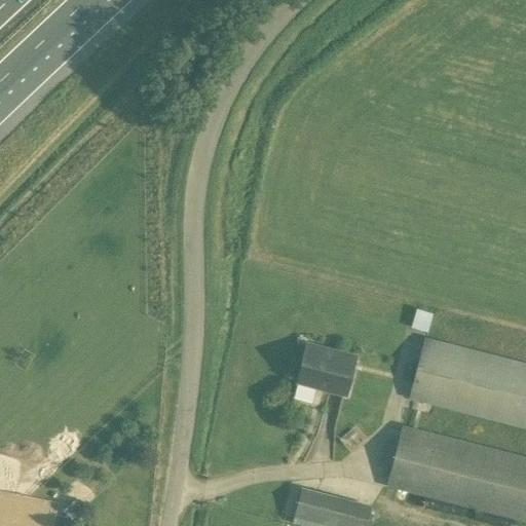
[(416,307),(412,327),(430,331),(435,311),(416,307)]
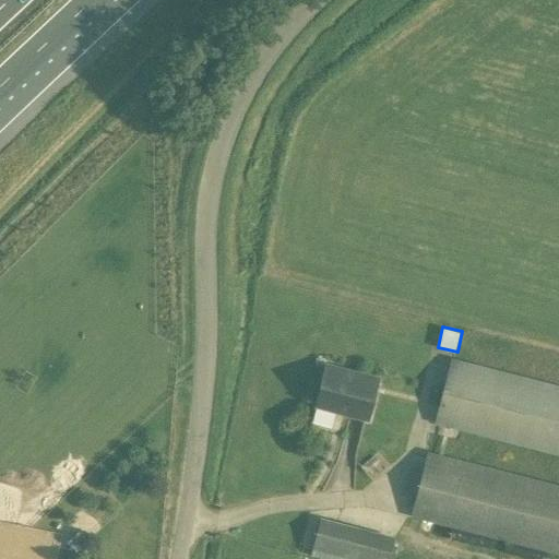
[(558,384),(454,363),(448,391),(558,415),(558,427),(556,427),(554,438),(558,438),(558,384)]
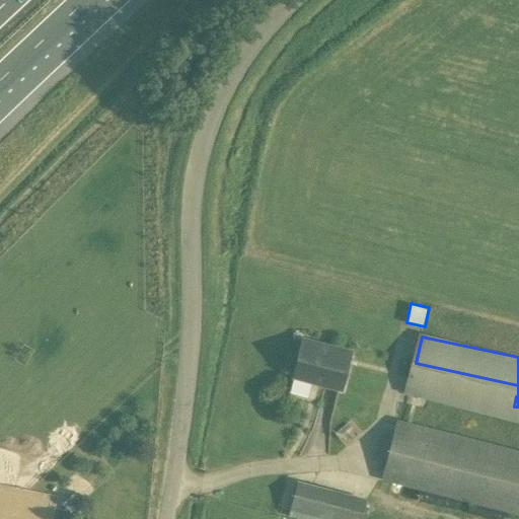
[(341,389),(351,352),(301,340),(292,376),(341,389)]
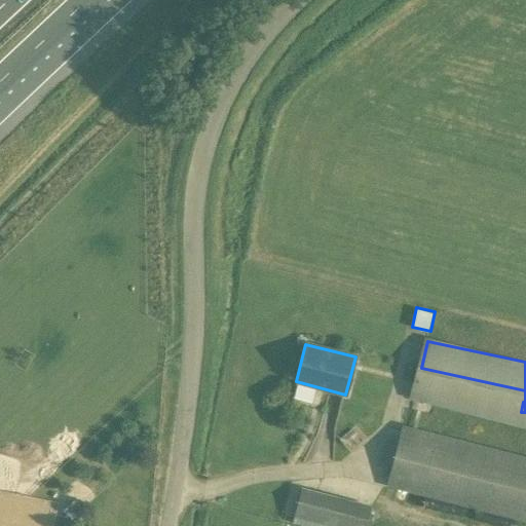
[(409,368),(388,443),(433,456),(452,381),(409,368)]
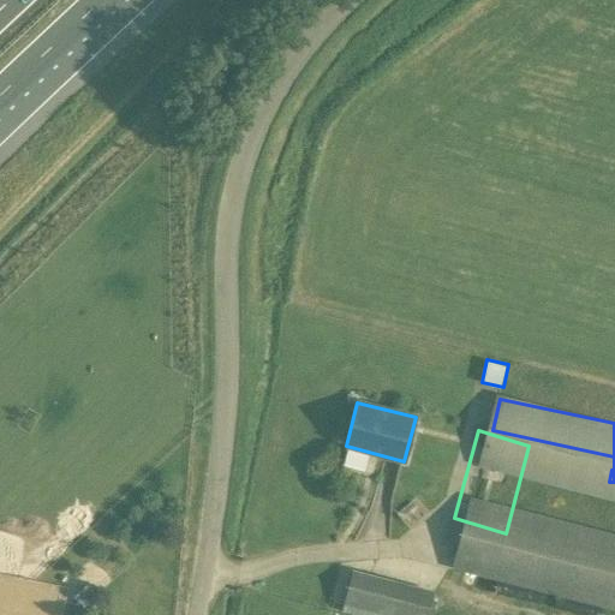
[(352,569),(341,610),(358,614),(428,614),(435,591),(352,569)]
